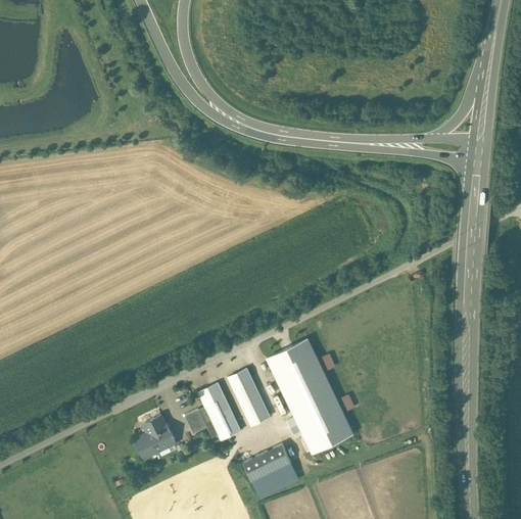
[(351,438),(311,339),(267,358),(291,418),(286,420),(293,438),(302,435),(311,455),(351,438)]
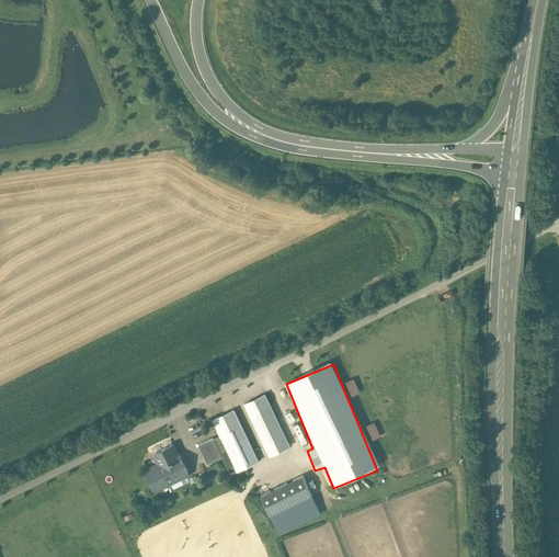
[(287,450),(263,398),(243,408),(267,458),(287,450)]
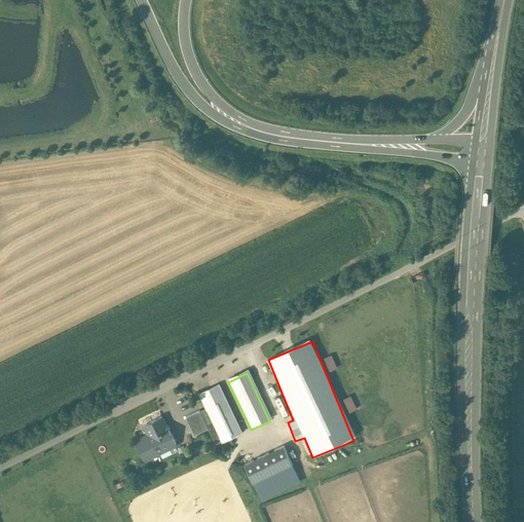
[(239,436),(217,387),(197,397),(204,411),(198,414),(207,433),(214,448),(239,436)]
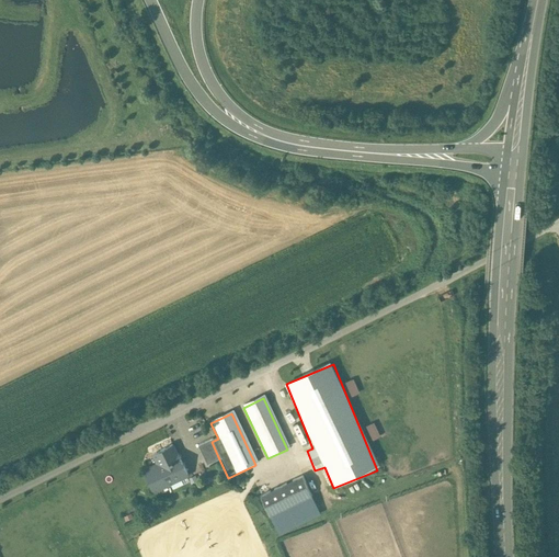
[(212,442),(210,441),(196,448),(206,468),(220,462),(212,442)]
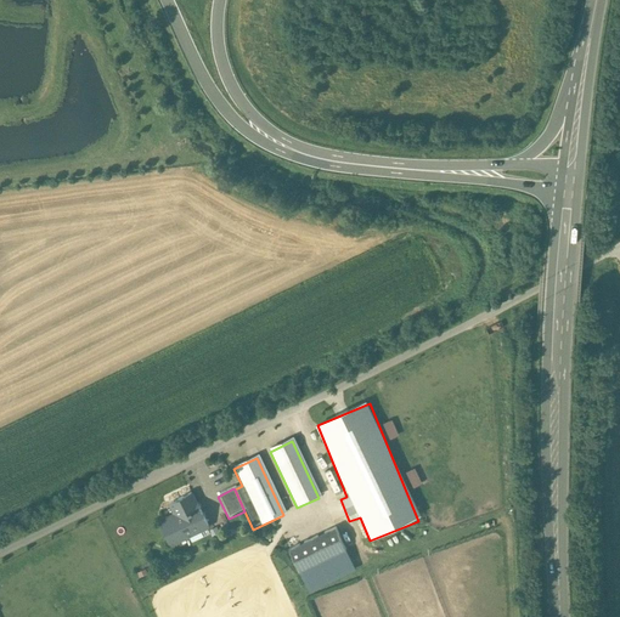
[(189,497),(168,507),(174,518),(158,526),(168,548),(207,530),(196,508),(195,508),(189,497)]
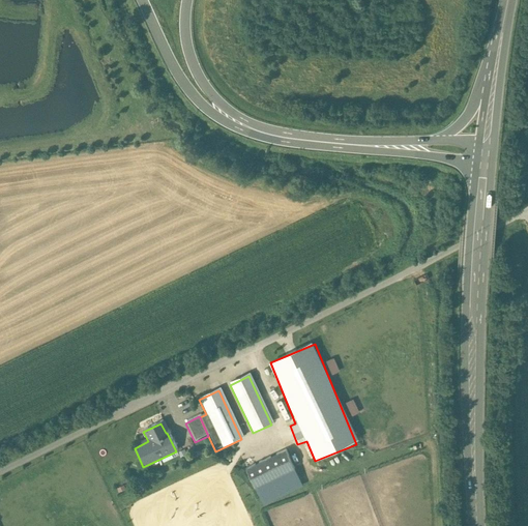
[(286,453),(246,470),(254,488),(293,470),(286,453)]
